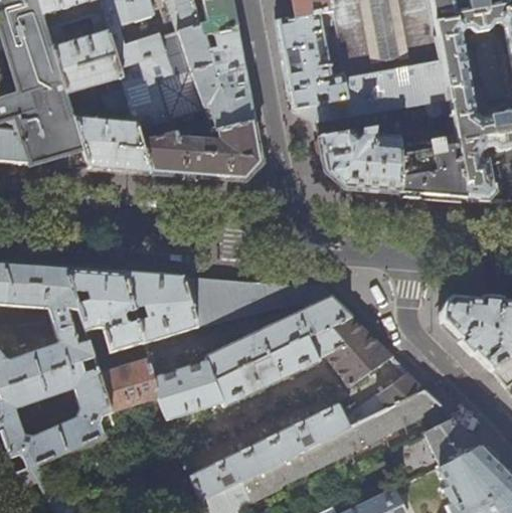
[(84,147),(74,116),(68,94),(48,28),(44,15),(39,0),(0,0),(0,23),(14,68),(5,71),(8,81),(18,78),(22,94),(0,100),(0,159),(34,163),(62,154),(84,147)]
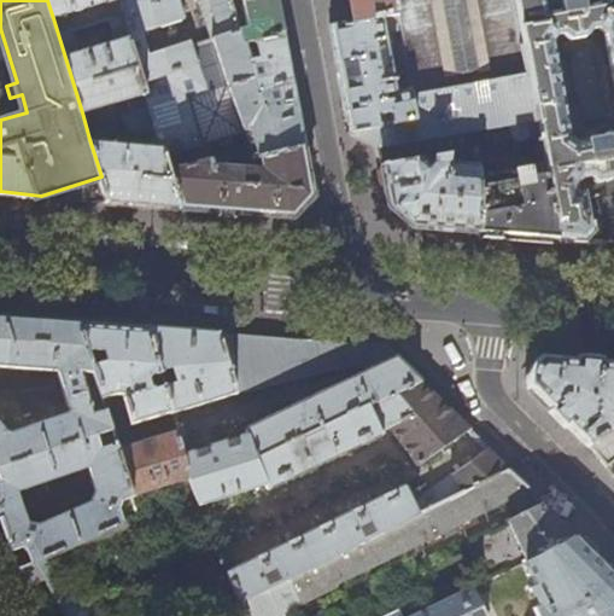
[(47,0),(53,18),(111,0),(47,0)]
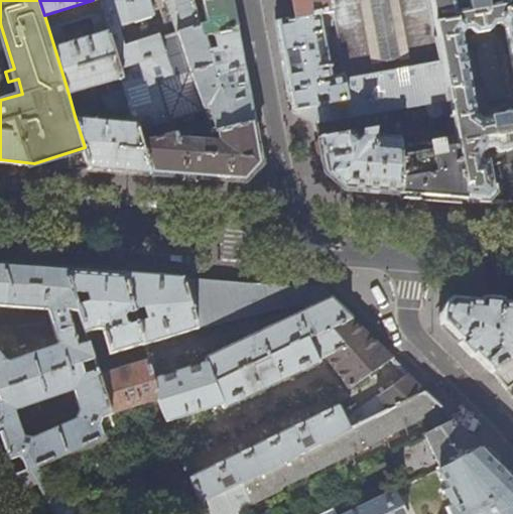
[(101,0),(104,11),(121,67),(166,51),(162,37),(161,32),(128,42),(122,24),(155,13),(151,0),(169,0),(180,31),(202,24),(197,6),(195,0),(101,0)]
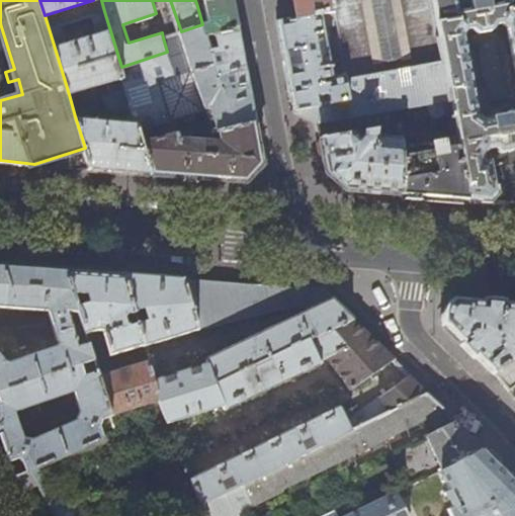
[(205,0),(206,5),(197,6),(202,24),(205,34),(240,27),(235,0),(205,0)]
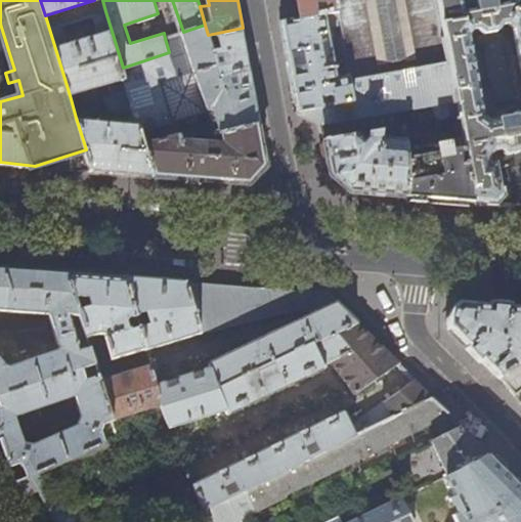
[(300,0),(303,16),(339,10),(337,0),(300,0)]
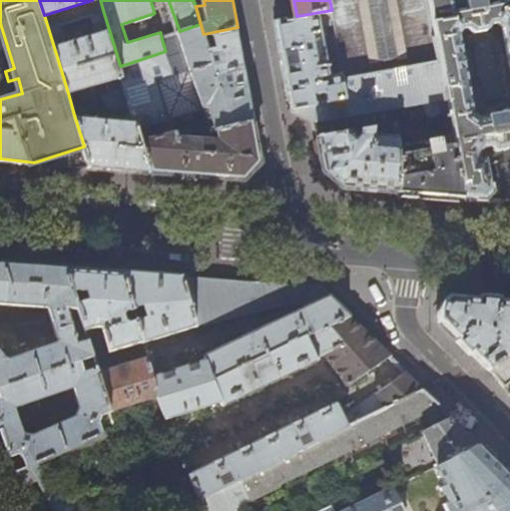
[(330,0),(332,10),(335,27),(343,74),(344,79),(441,63),(427,0),(330,0)]
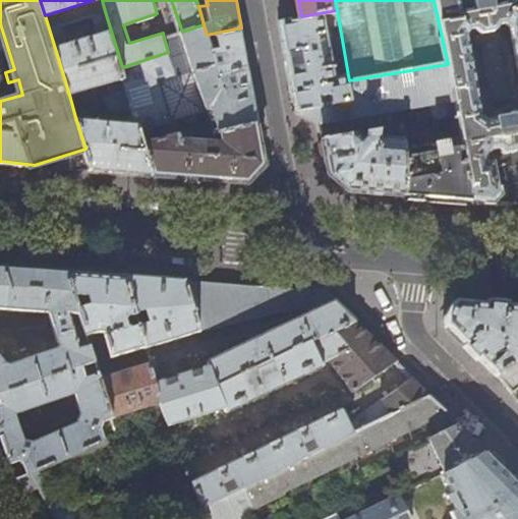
[(434,0),(448,64),(456,111),(459,124),(460,130),(461,137),(473,199),(499,202),(517,203),(517,0),(511,0),(511,1),(497,4),(496,0),(472,0),(474,8),(459,11),(456,0),(434,0)]
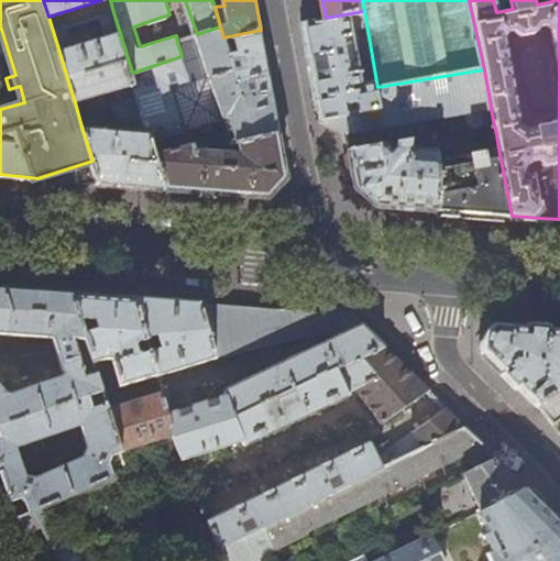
[(368,30),(364,11),(326,18),(305,22),(313,68),(322,118),(343,113),(381,107),(377,87),(376,81),(363,84),(358,52),(363,51),(362,45),(364,42),(362,31),(368,30)]
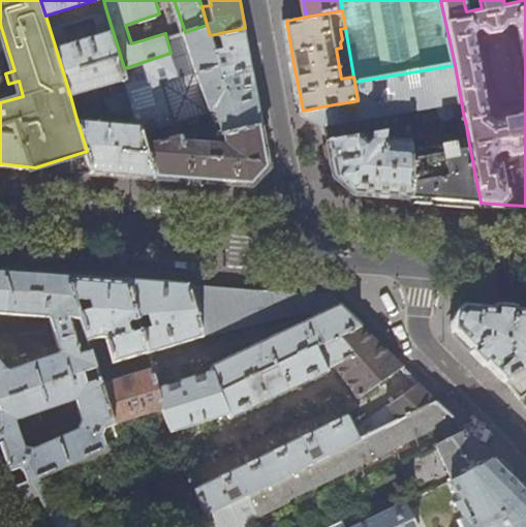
[(64,25),(50,29),(70,96),(112,84),(115,93),(107,96),(111,109),(115,112),(137,114),(124,68),(106,11),(94,16),(100,35),(70,44),(64,25)]
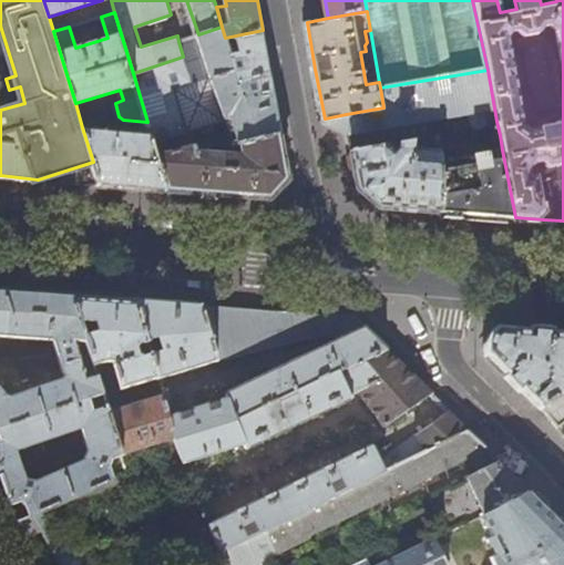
[(222,27),(198,34),(178,41),(183,57),(133,73),(147,122),(151,132),(153,142),(163,140),(188,132),(174,85),(212,73),(236,143),(282,131),(277,106),(275,92),(263,93),(258,78),(239,83),(225,38),(222,27)]
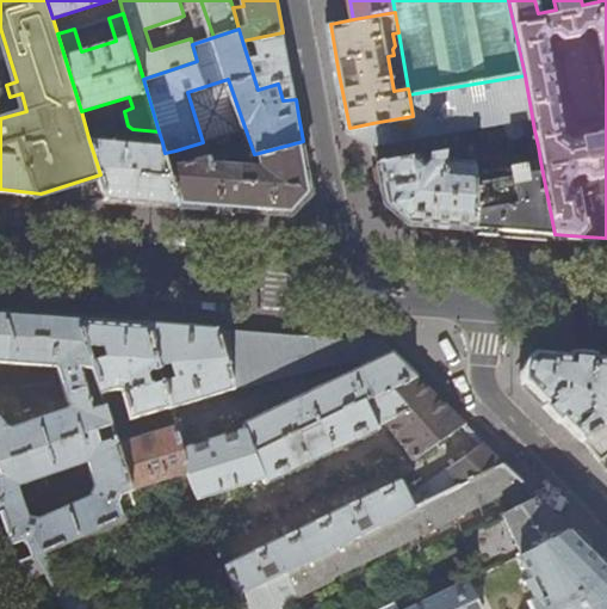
[(283,32),(242,41),(258,90),(278,84),(283,100),(296,99),(290,72),(283,32)]
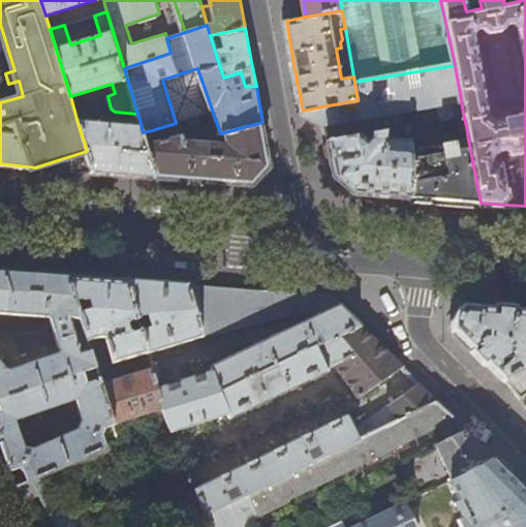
[(455,65),(354,82),(358,100),(322,106),(326,123),(329,140),(363,134),(408,126),(410,140),(412,153),(412,174),(411,197),(471,202),(481,203),(468,140),(451,143),(445,121),(453,120),(455,114),(463,113),(455,65)]
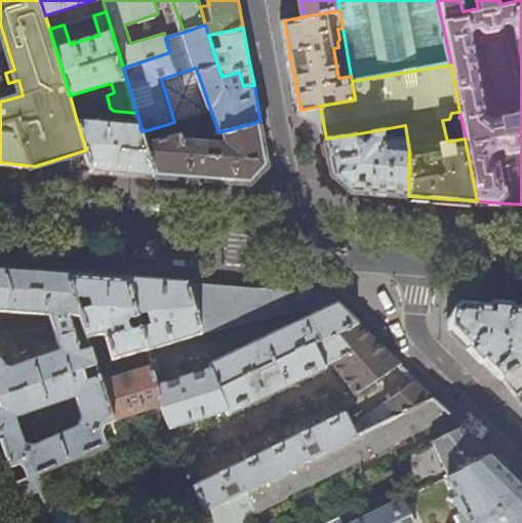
[(323,122),(320,106),(300,110),(300,113),(323,122)]
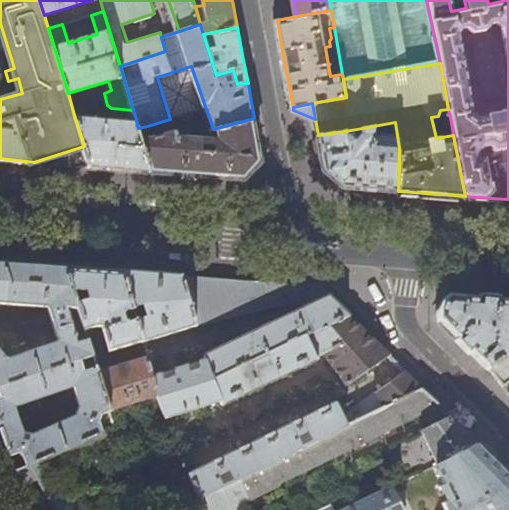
[(136,119),(74,115),(84,146),(90,166),(120,169),(151,171),(138,128),(136,119)]
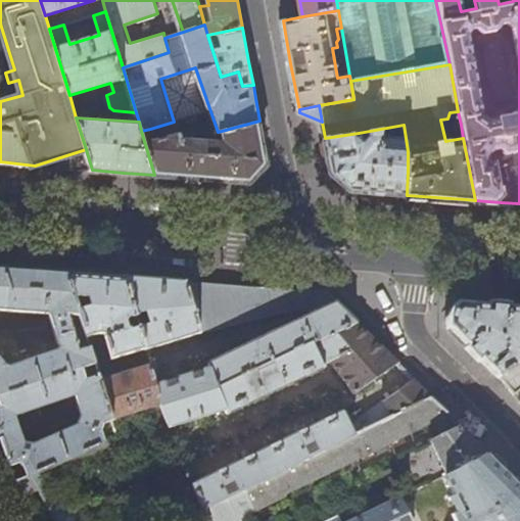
[(150,129),(141,131),(154,175),(211,179),(250,182),(268,163),(264,145),(260,121),(218,132),(216,134),(216,137),(211,137),(210,138),(199,137),(199,136),(196,136),(194,129),(181,131),(153,139),(150,129)]
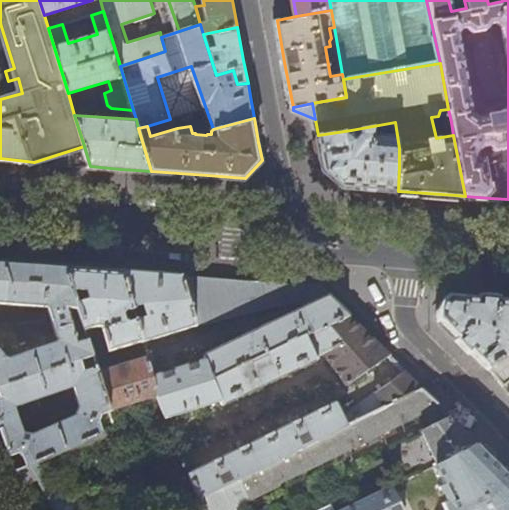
[(360,136),(351,130),(318,135),(320,144),(324,169),(326,171),(343,186),(369,188),(398,191),(399,168),(399,148),(397,135),(362,132),(360,136)]
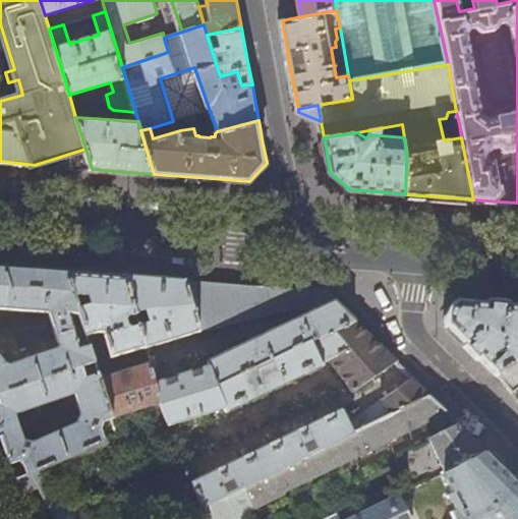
[(93,347),(85,325),(74,329),(72,320),(76,319),(75,312),(81,313),(68,270),(0,264),(0,424),(18,476),(107,439),(103,426),(105,420),(115,417),(115,416),(102,377),(93,347)]
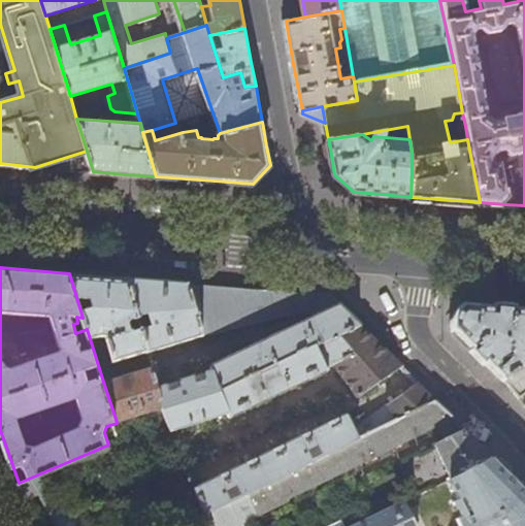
[(96,275),(69,273),(83,318),(87,329),(94,352),(98,351),(94,337),(102,335),(107,335),(115,361),(149,351),(126,277),(96,275)]
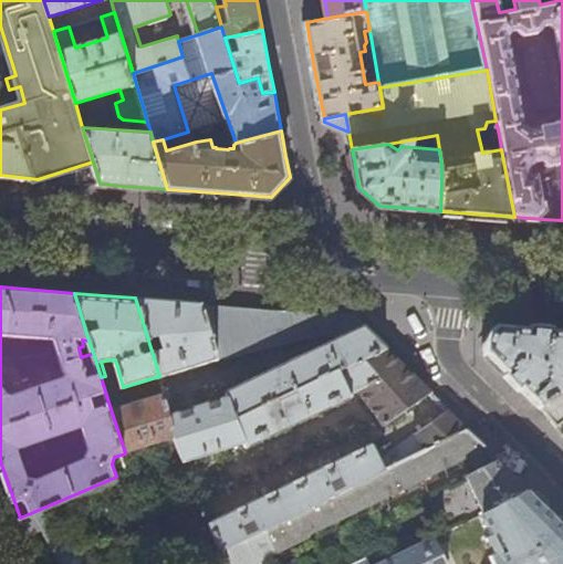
[(168,300),(135,298),(159,376),(160,382),(166,380),(164,375),(221,358),(334,327),(335,338),(227,392),(228,395),(169,413),(177,436),(180,449),(179,449),(184,460),(244,442),(246,446),(353,395),(352,393),(358,389),(384,424),(433,389),(397,355),(391,350),(366,326),(355,315),(229,305),(207,303),(168,300)]
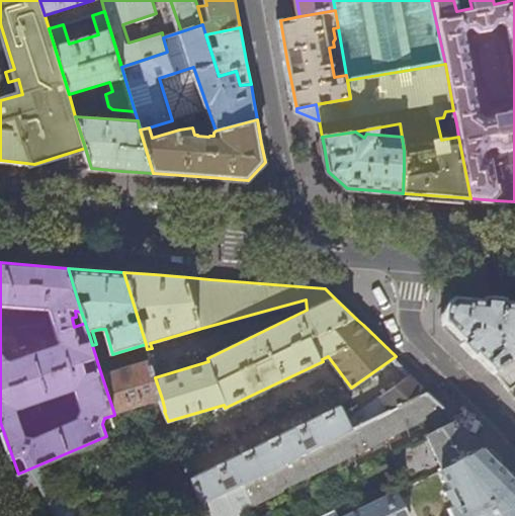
[(514,304),(512,304),(455,298),(444,322),(482,358),(496,372),(496,371),(514,358),(514,304)]
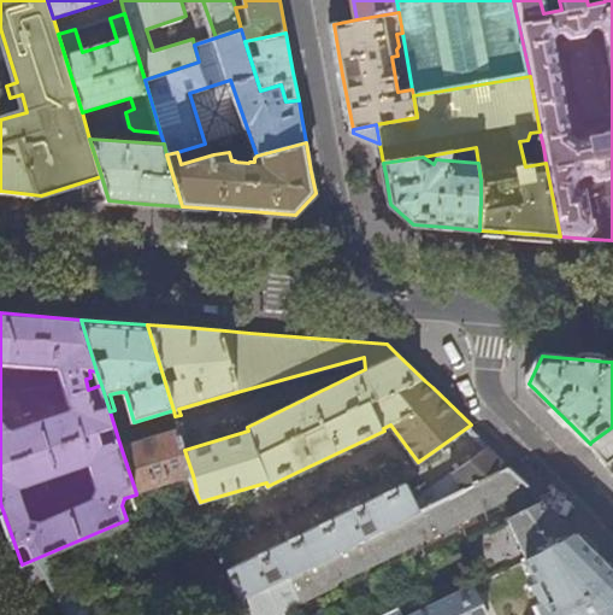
[(612,427),(590,443),(608,464),(612,461),(612,427)]
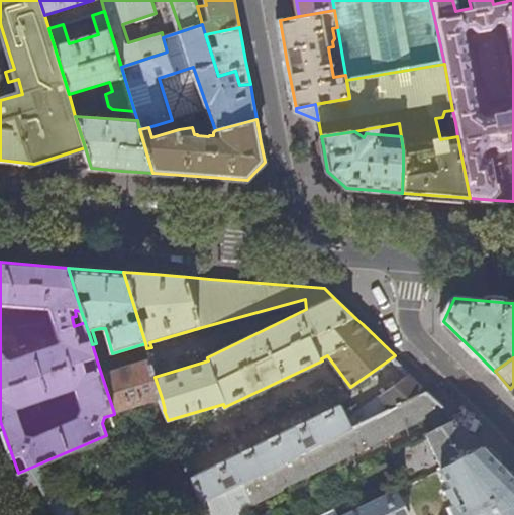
[(149,358),(101,374),(114,413),(162,398),(155,377),(149,358)]
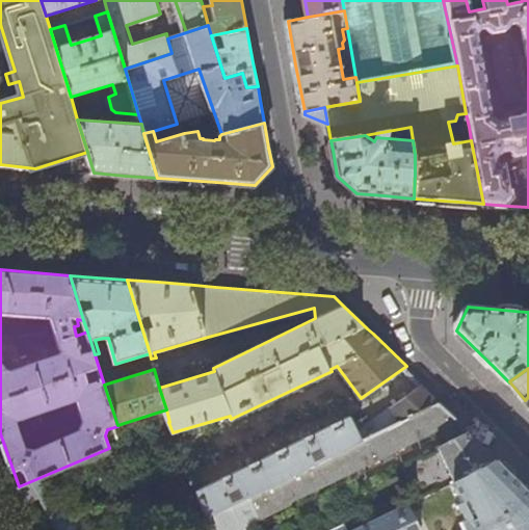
[(308,465),(440,402),(423,382),(356,428),(350,416),(196,489),(207,517),(309,468),(308,465)]
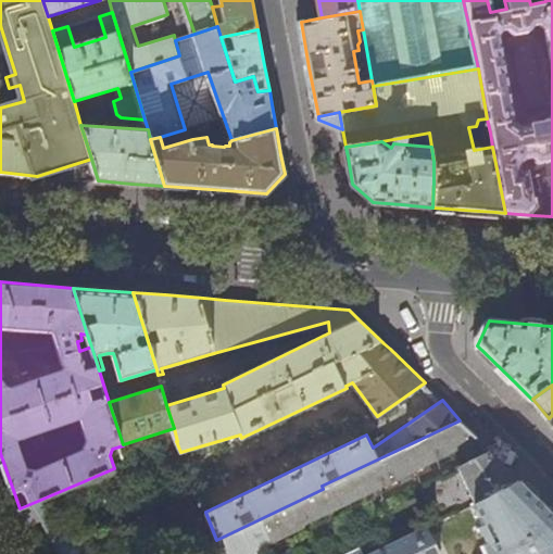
[(304,524),(478,438),(460,420),(322,486),(323,489),(216,540),(214,541),(220,553),(249,553),(275,541),(275,540),(305,526),(304,524)]
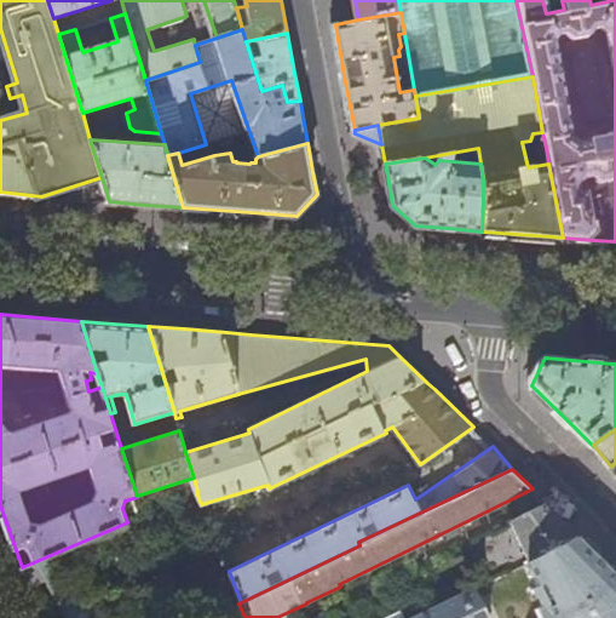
[(487,579),(580,534),(547,502),(511,521),(512,524),(491,533),(490,531),(473,539),(479,555),(477,558),(487,579)]
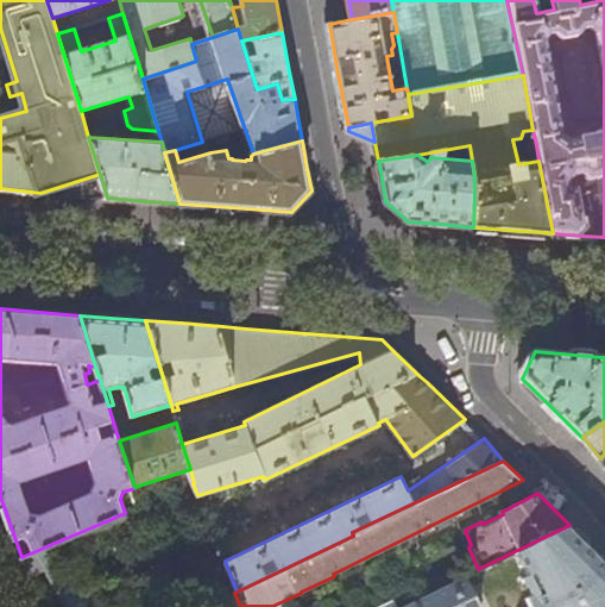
[(604,561),(569,525),(478,569),(491,596),(496,606),(604,606),(604,561)]
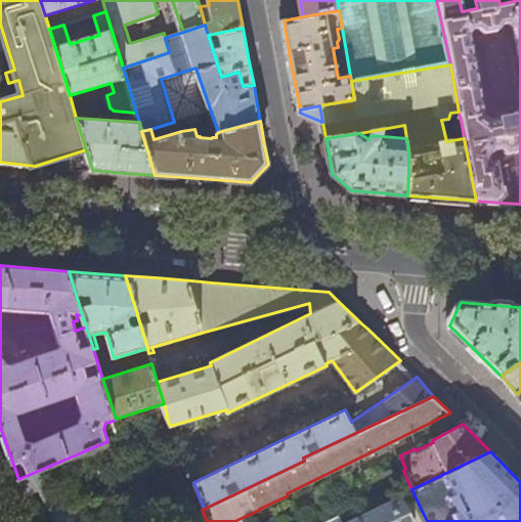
[(376,521),(370,510),(344,521),(376,521)]
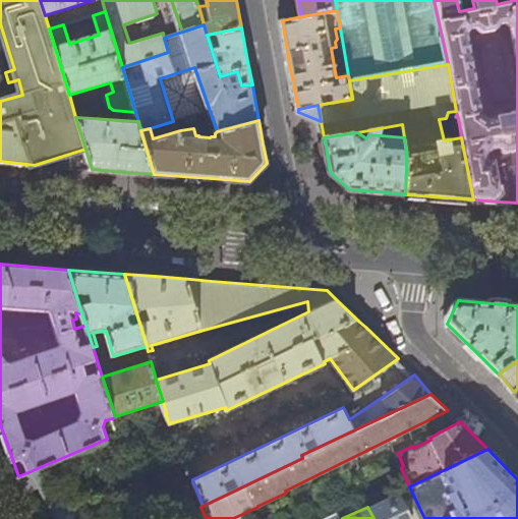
[(424,518),(420,510),(414,512),(416,518),(424,518)]
